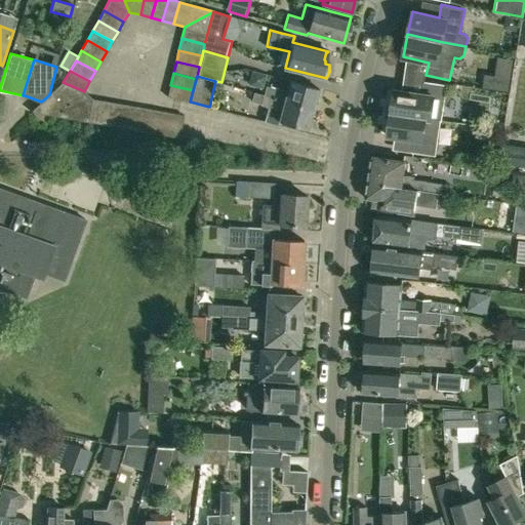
[(267,85),(264,95),(313,109),(319,88),(289,80),(286,90),(267,85)]
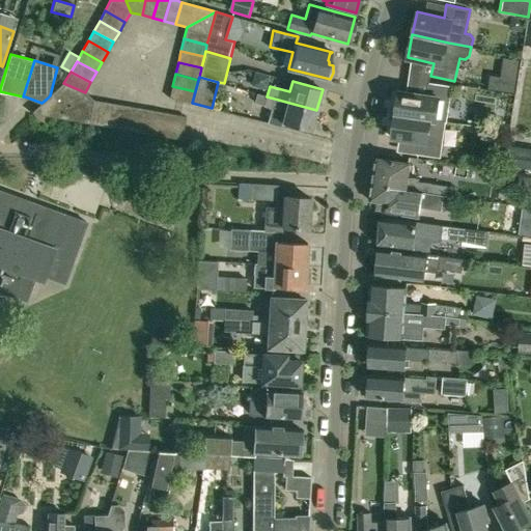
[(395,114),(446,121),(447,121),(452,85),(427,82),(425,94),(398,90),(395,114)]
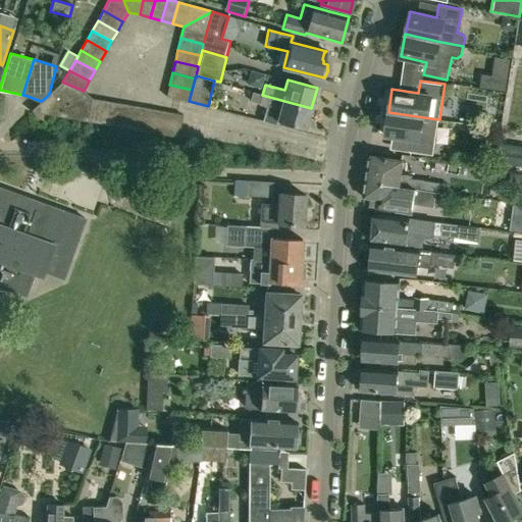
[(41,101),(31,110),(32,111),(89,121),(93,98),(84,91),(62,82),(49,94),(46,97),(41,101)]
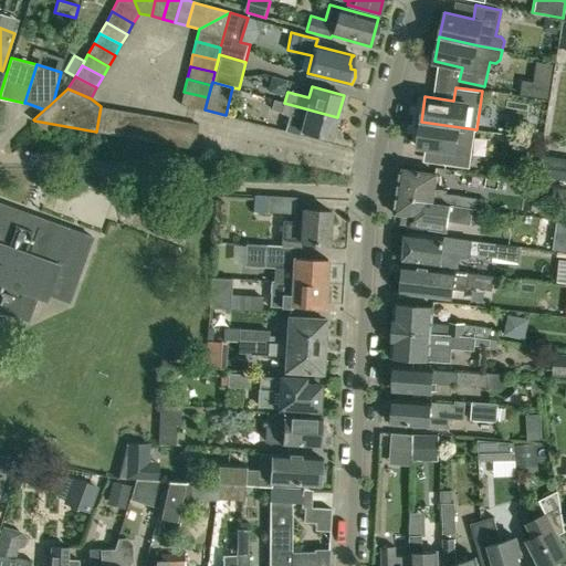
[(184,92),(180,104),(205,109),(208,97),(184,92)]
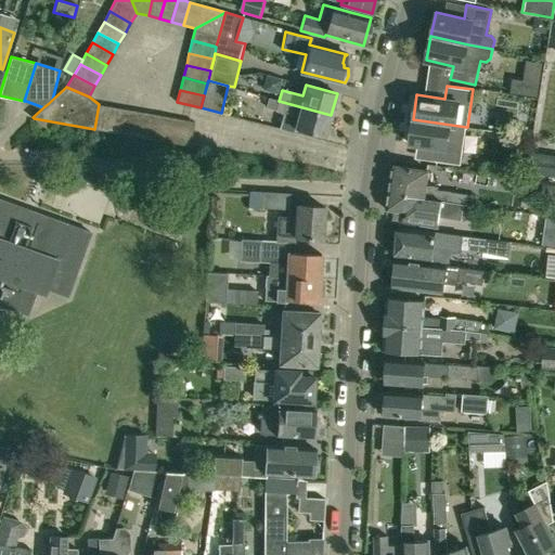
[(325,137),(331,115),(279,101),(269,98),(266,107),(284,113),(280,129),(293,132),(294,128),(325,137)]
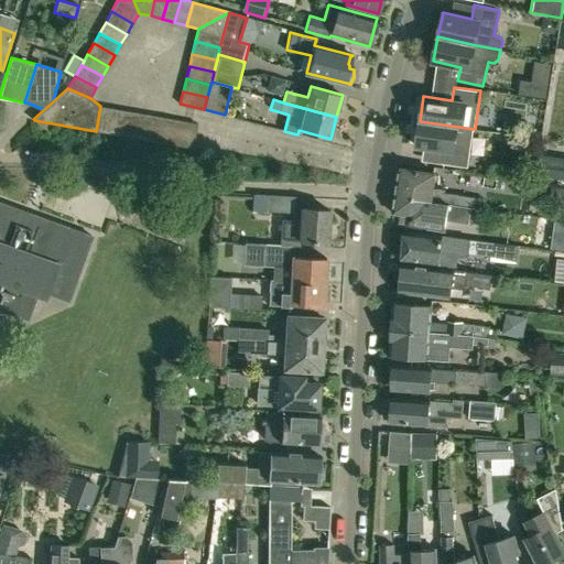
[(100,106),(96,131),(108,133),(112,108),(100,106)]
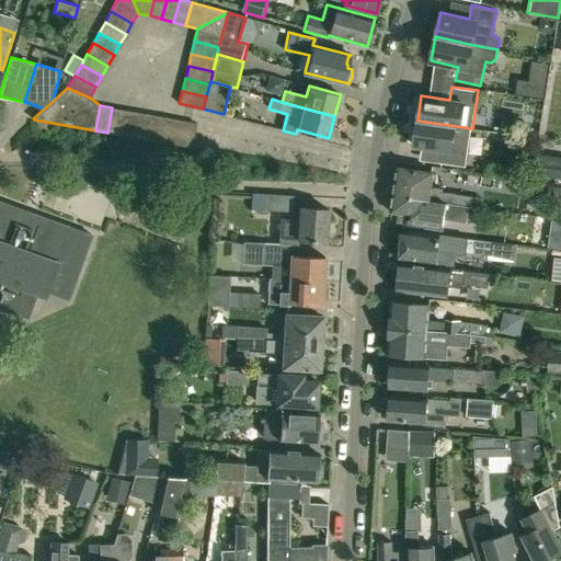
[(112,107),(107,133),(119,135),(124,110),(112,107)]
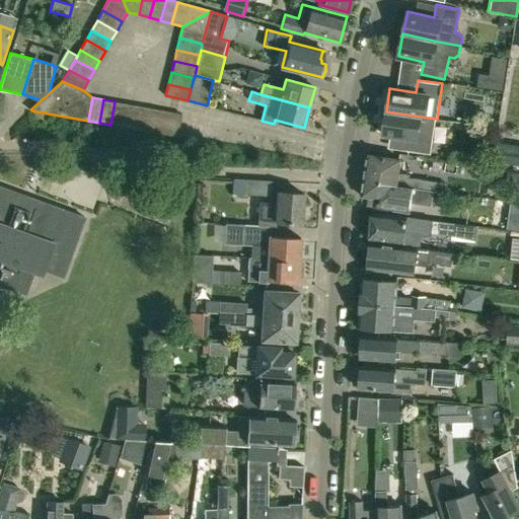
[(115,101),(110,125),(122,127),(126,103),(115,101)]
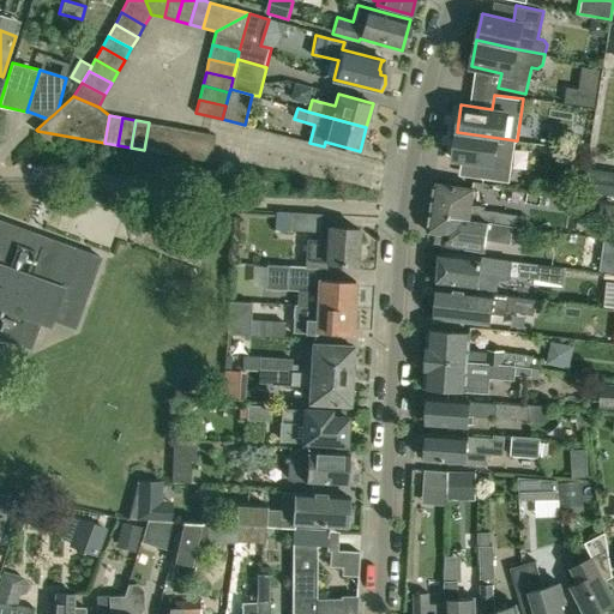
[(149,122),(144,150),(157,152),(162,125),(149,122)]
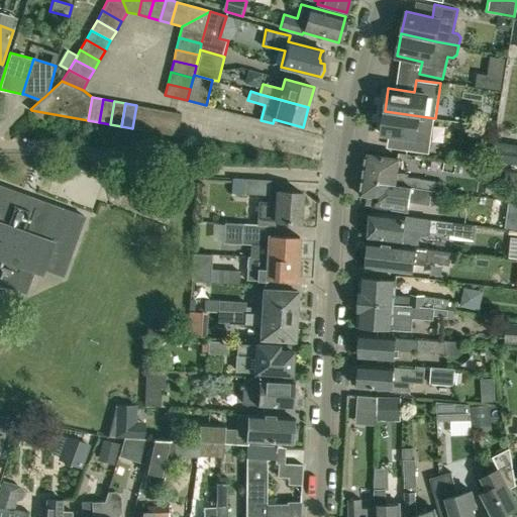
[(136,105),(132,128),(143,130),(147,107),(136,105)]
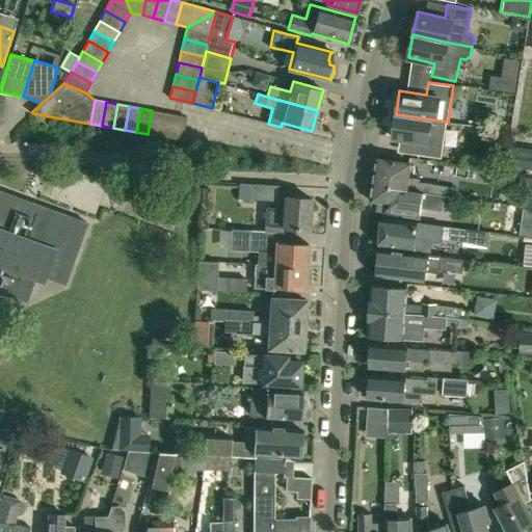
[(152,110),(148,134),(159,136),(163,112),(152,110)]
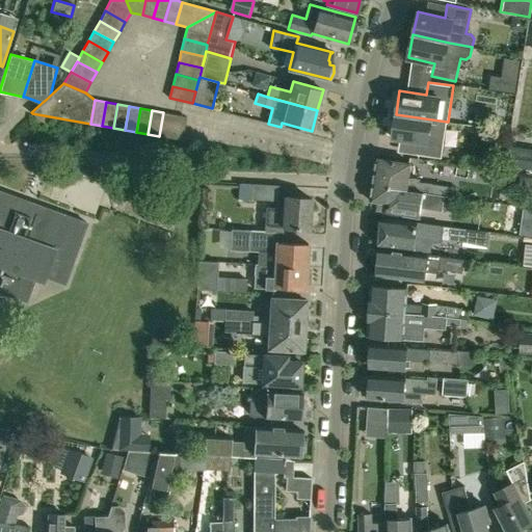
[(163,112),(159,136),(170,138),(175,114),(163,112)]
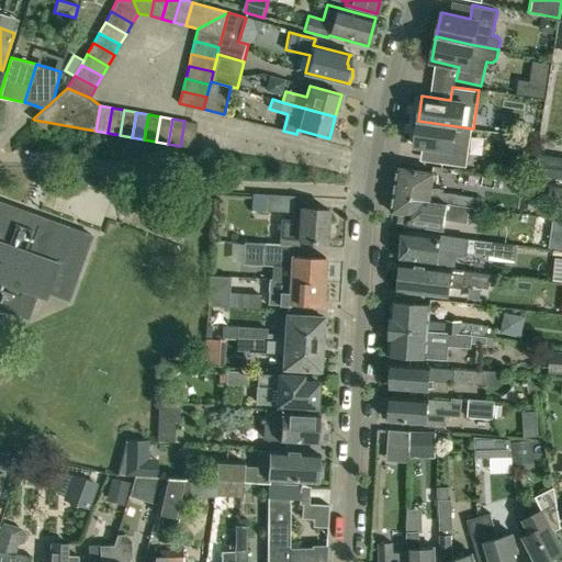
[(184,121),(180,146),(193,148),(198,123),(184,121)]
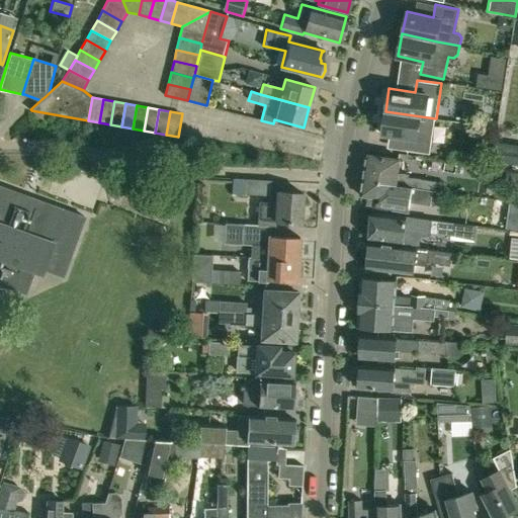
[(435,118),(385,111),(382,134),(409,138),(407,150),(430,154),(435,118)]
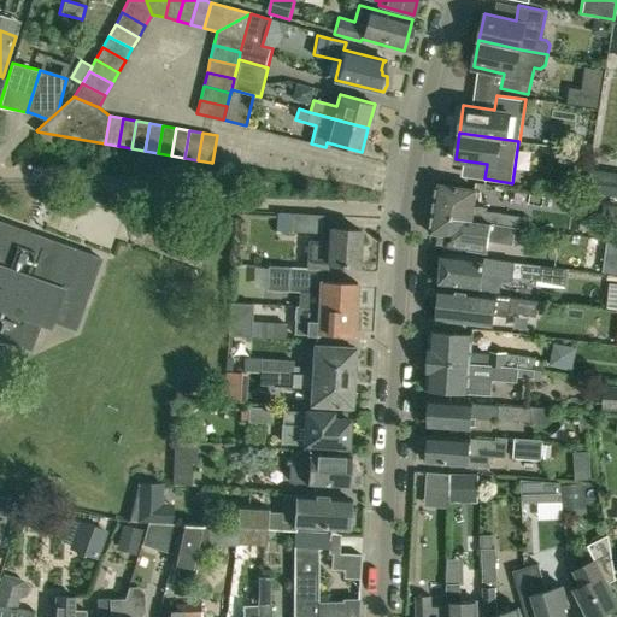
[(576,140),(575,150),(586,151),(587,142),(576,140)]
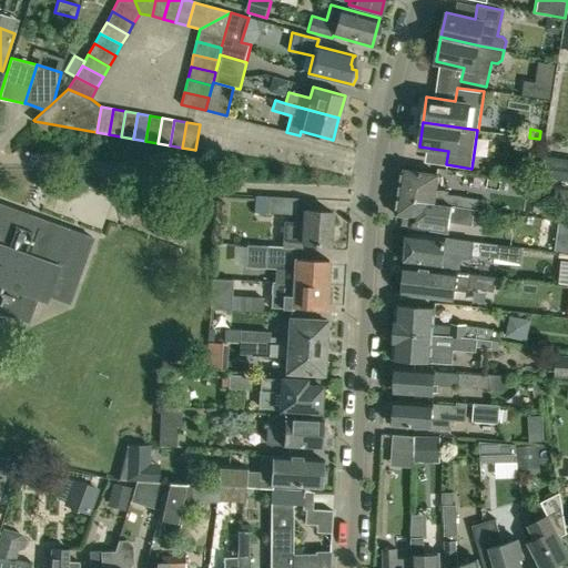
[(539,175),(567,180),(567,160),(543,156),(539,175)]
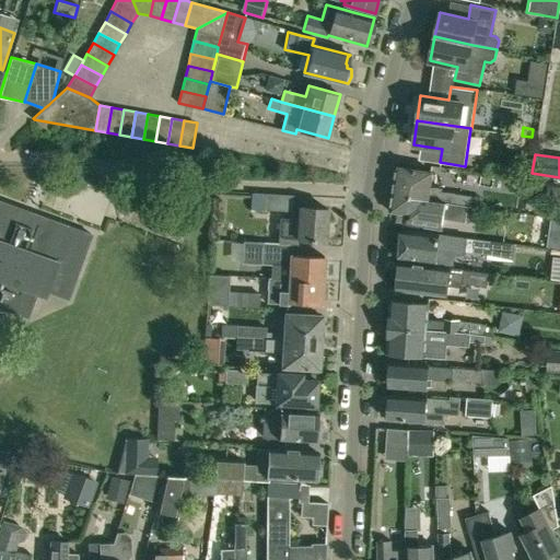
[(393,195),(453,205),(468,207),(470,196),(441,191),(442,188),(432,187),(430,189),(432,172),(397,166),(393,195)]
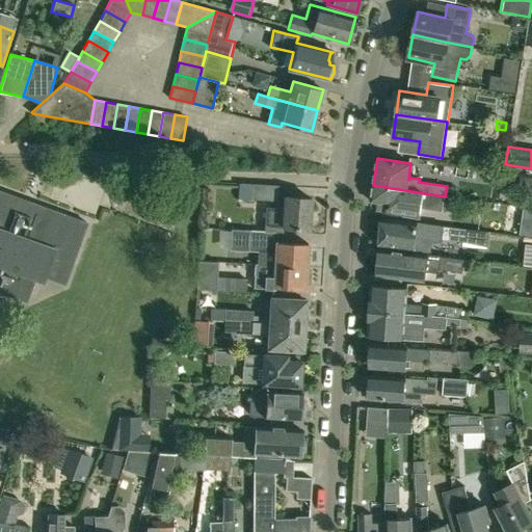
[(177,189),(183,191),(186,184),(175,181),(173,188),(177,189)]
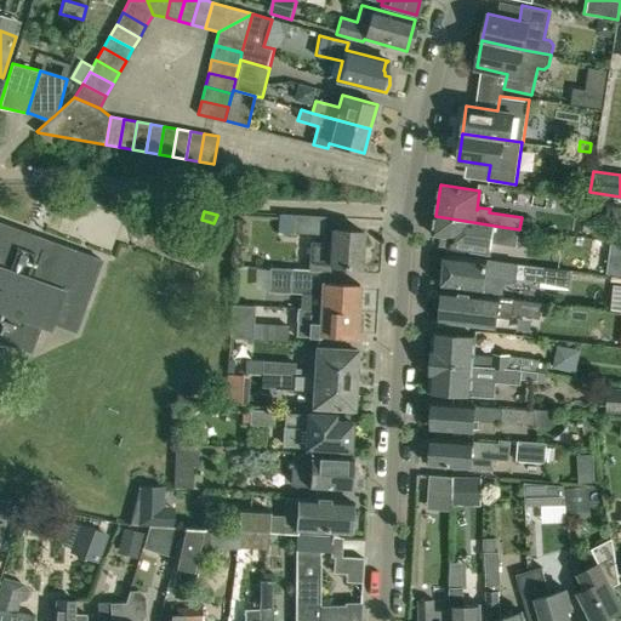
[(278,232),(324,234),(325,216),(279,214),(278,232)]
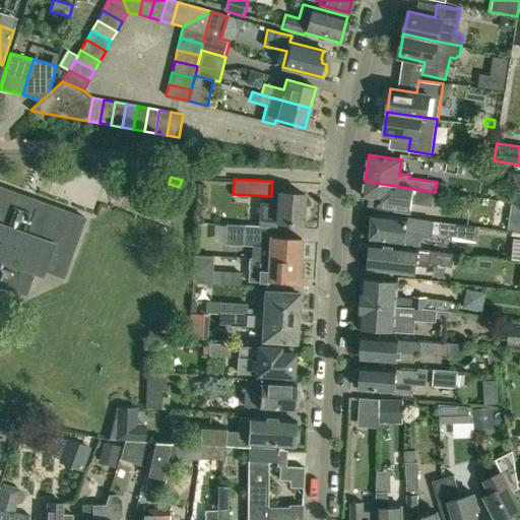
[(393,209),(396,193),(419,197),(420,190),(365,181),(363,196),(379,198),(377,207),(393,209)]
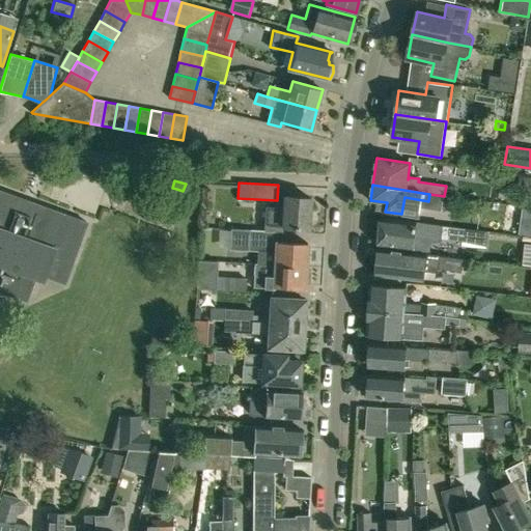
[(45,276),(64,283),(86,222),(81,220),(80,223),(65,218),(66,216),(0,191),(0,290),(26,300),(34,275),(44,278),(45,276)]
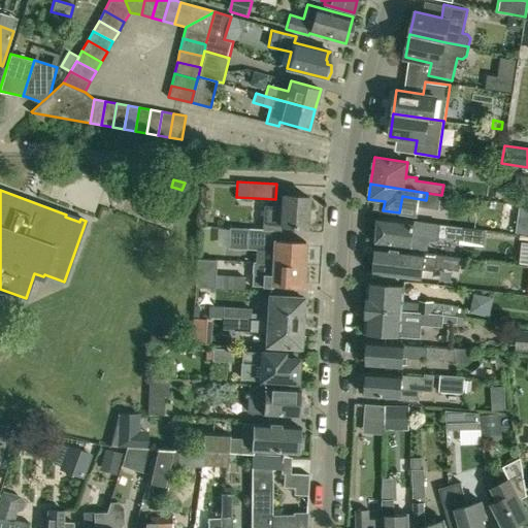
[(263,229),(275,229),(281,230),(281,226),(306,227),(308,197),(282,195),(282,206),(264,205),(263,229)]
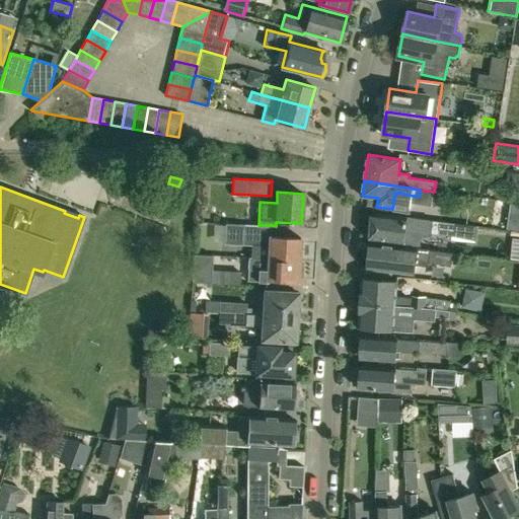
[(444,206),(445,194),(434,192),(432,204),(444,206)]
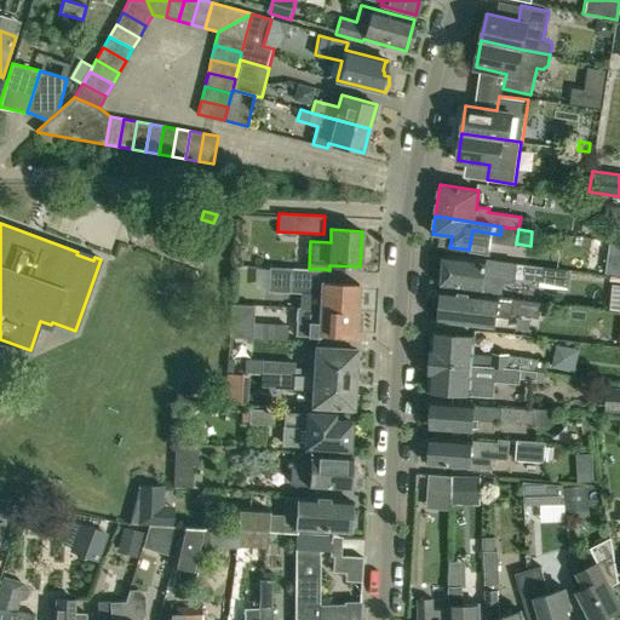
[(517,260),(470,256),(446,254),(446,256),(448,256),(447,265),(445,265),(445,268),(441,271),(440,279),(443,282),(443,285),(483,288),(484,276),(515,279),(515,276),(541,279),(543,267),(517,264),(517,260)]
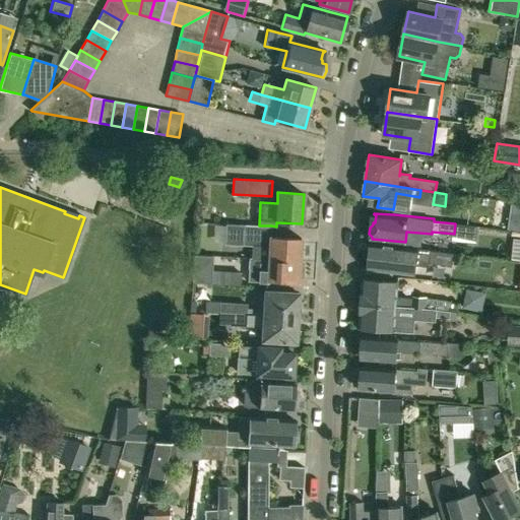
[(226,223),(225,243),(253,245),(252,257),(300,260),(302,238),(271,237),(271,225),(259,225),(226,223)]
